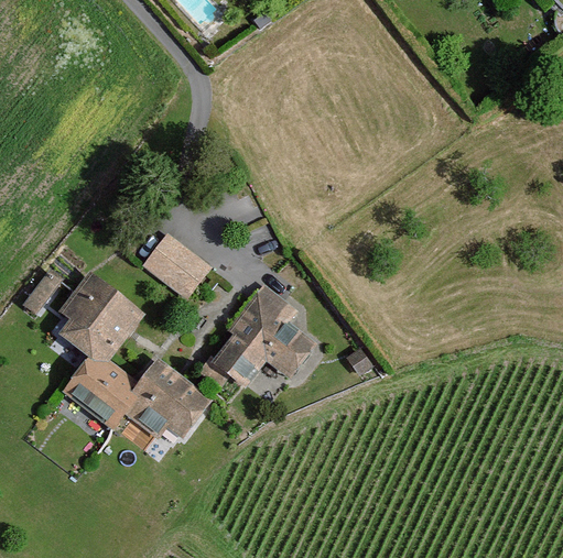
[(207,266),(166,236),(143,264),(184,296),(207,266)]
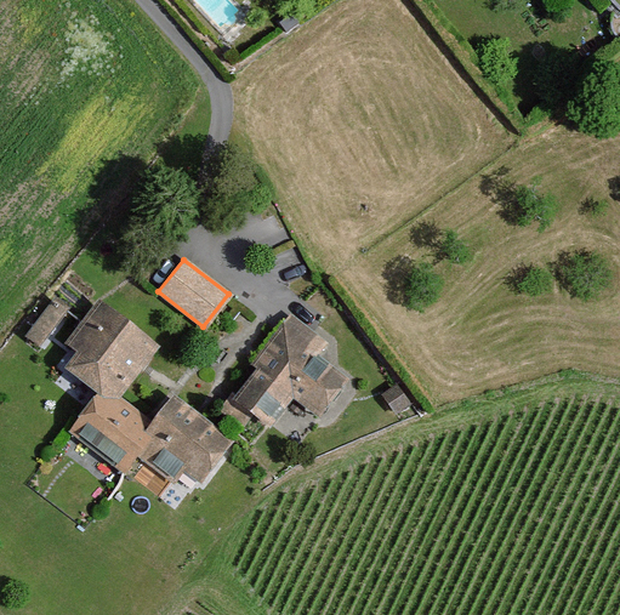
[(50,342),(70,302),(55,294),(34,334),(50,342)]
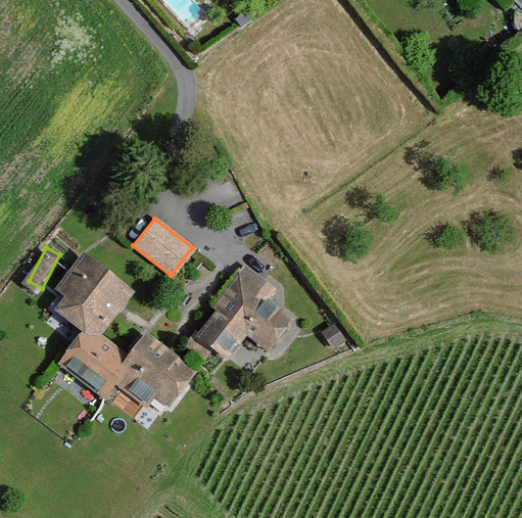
[(131,292),(86,259),(53,302),(84,326),(98,336),(131,292)]
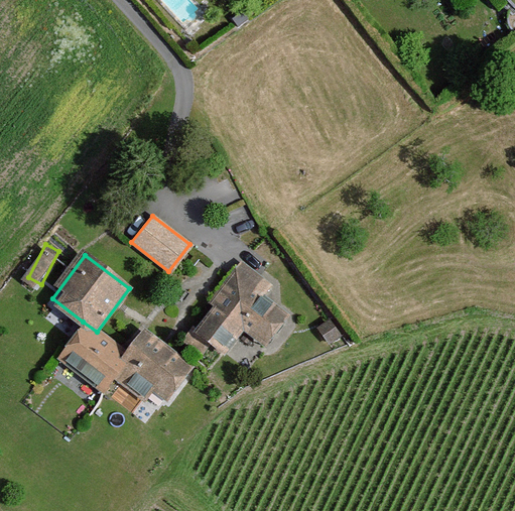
[(271,283),(242,260),(209,302),(215,306),(195,332),(223,354),(244,328),(265,344),(288,314),(262,293),(271,283)]
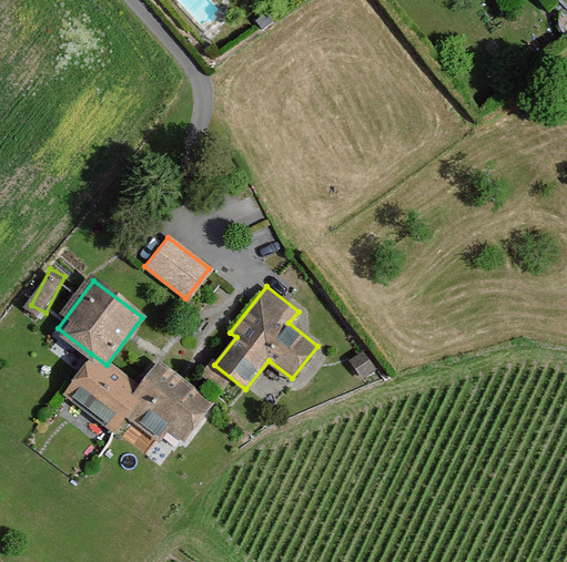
[(363,349),(350,358),(362,376),(375,367),(363,349)]
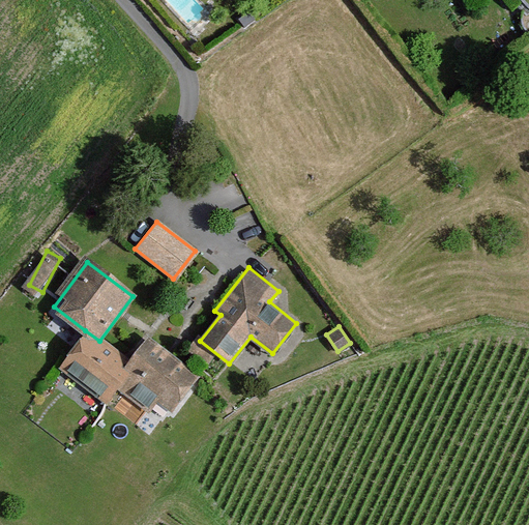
[(99,341),(85,330),(59,366),(105,399),(115,385),(130,363),(127,361),(99,341)]
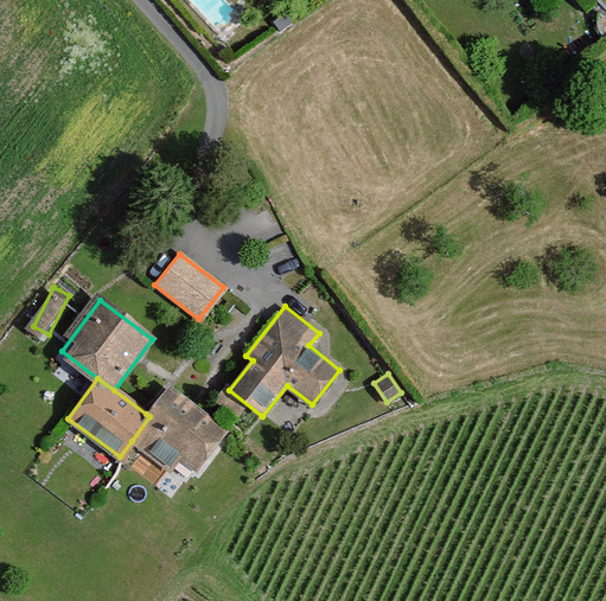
[(166,387),(146,414),(150,416),(132,441),(189,484),(228,432),(166,387)]
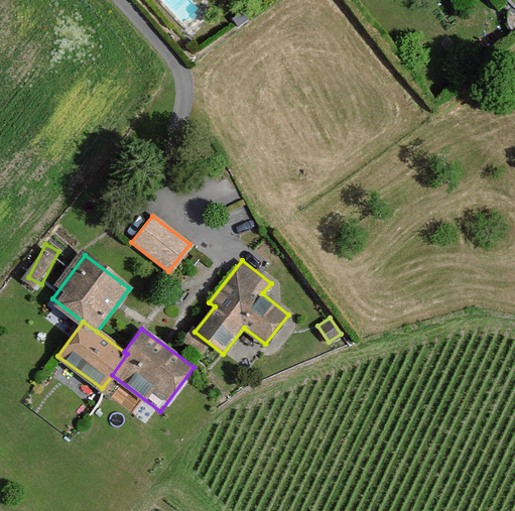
All buildings are outlined.
